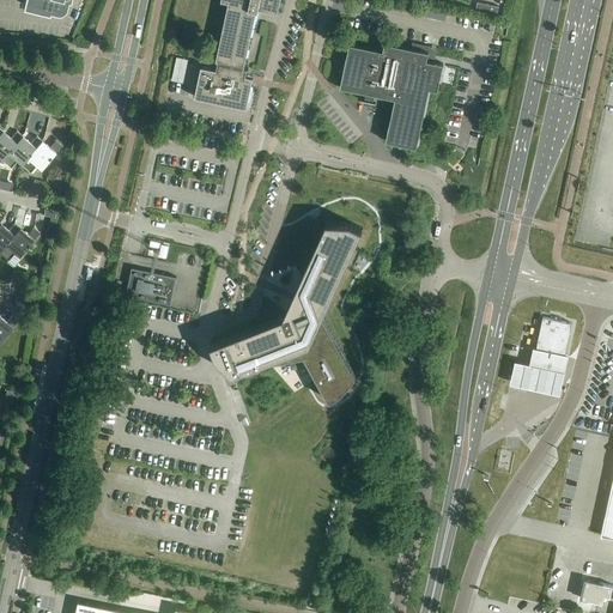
[(23,0),(22,5),(48,11),(49,7),(56,10),(65,5),(65,0),(23,0)]
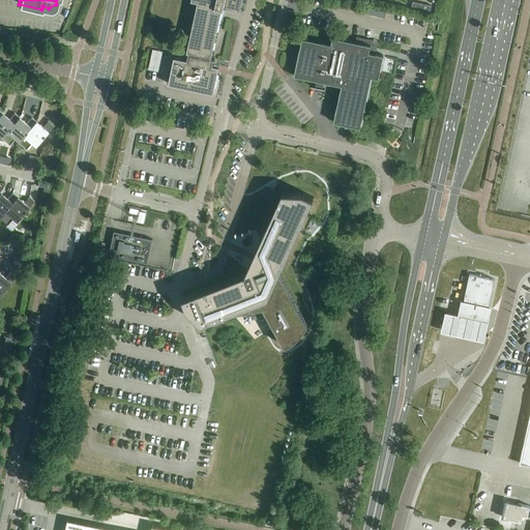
[(188,53),(187,60),(174,57),(168,84),(213,93),(219,66),(213,65),(214,59),(211,58),(222,9),(223,9),(224,7),(240,11),(242,0),(190,0),(192,0),(198,2),(186,52),(188,53)]
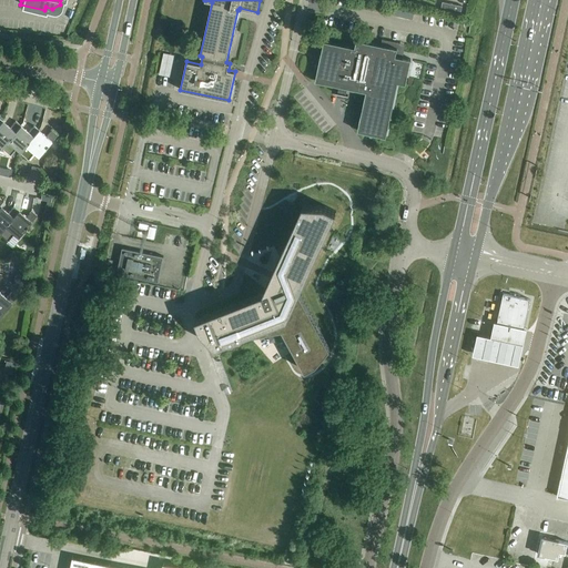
[(375,0),(374,0),(372,11),(384,13),(386,2),(375,0)]
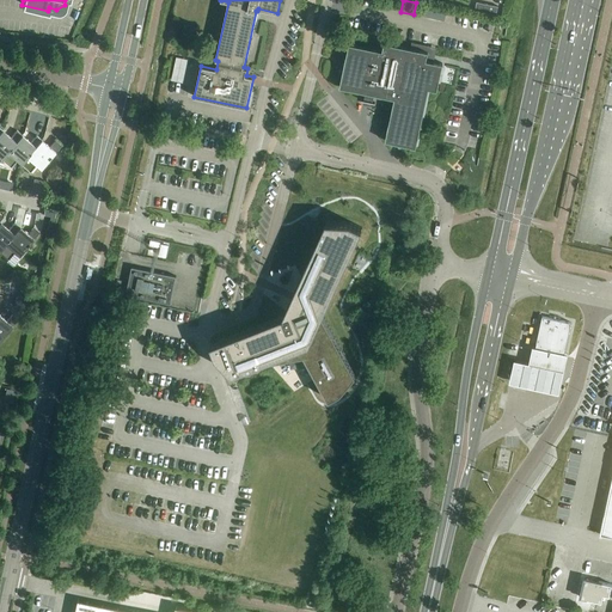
[(477,2),(476,8),(497,13),(499,7),(477,2)]
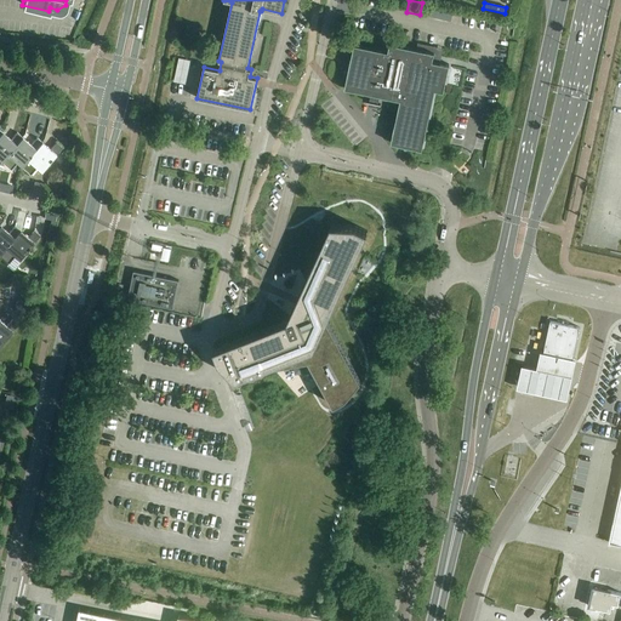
[(380,106),(381,104),(377,104),(380,96),(400,101),(391,143),(422,149),(436,90),(444,92),(450,66),(433,62),(434,52),(433,52),(425,50),(389,43),(388,51),(354,44),(345,89),(371,95),(369,102),(366,102),(380,106)]
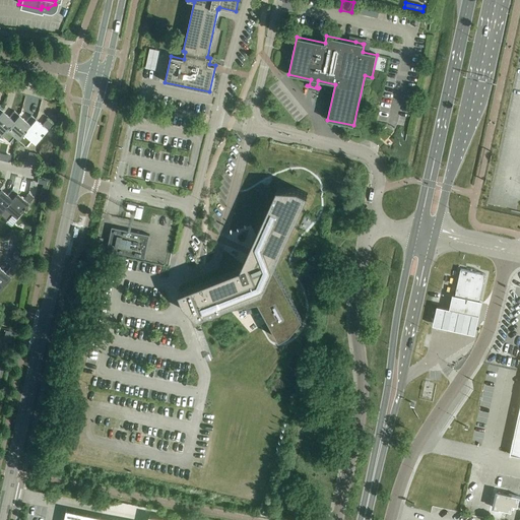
[(149,47),(146,67),(158,68),(160,48),(149,47)]
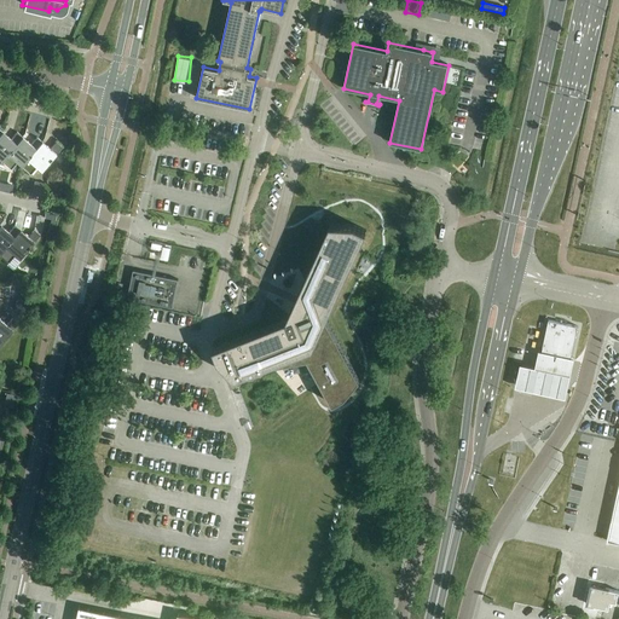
[(0,160),(3,162),(23,138),(17,133),(11,139),(3,133),(0,136),(0,160)]
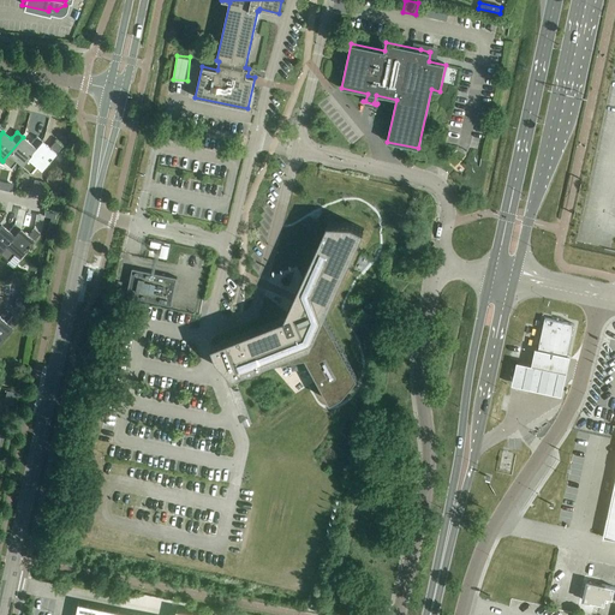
[(17,161),(22,166),(42,142),(36,137),(30,143),(23,137),(3,161),(11,168),(17,161)]
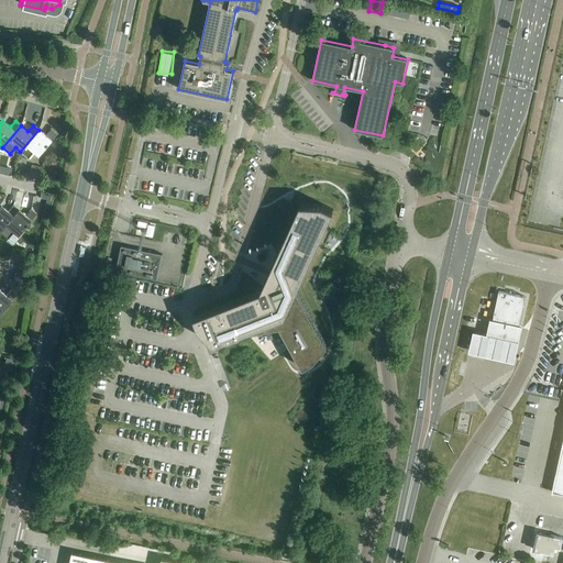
[(39,130),(20,152),(28,158),(33,152),(37,156),(56,134),(51,130),(45,135),(39,130)]
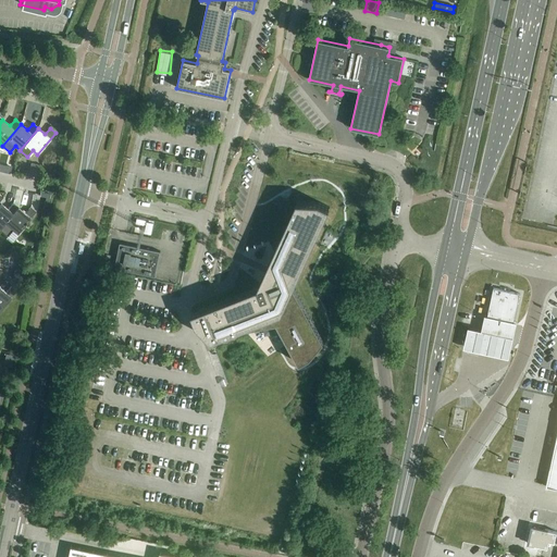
[(192,312),(196,324),(211,339),(237,330),(244,329),(276,322),(288,344),(299,363),(310,358),(323,342),(289,279),(305,258),(306,259),(330,208),(318,202),(297,201),(273,251),(277,259),(261,285),(192,312)]
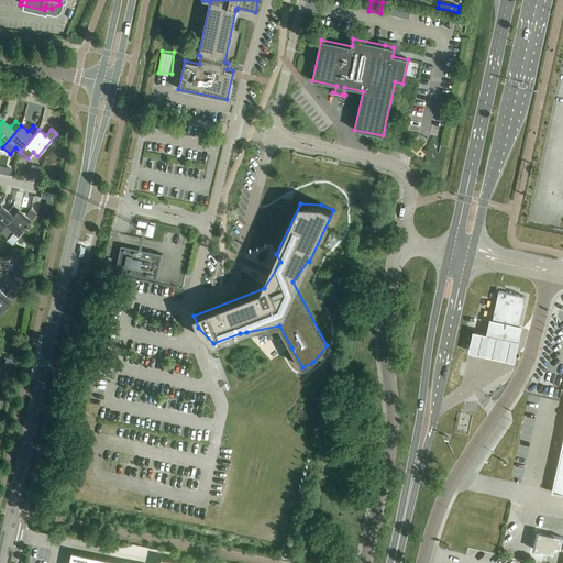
[(0,230),(19,209),(13,205),(8,211),(0,205),(0,230)]
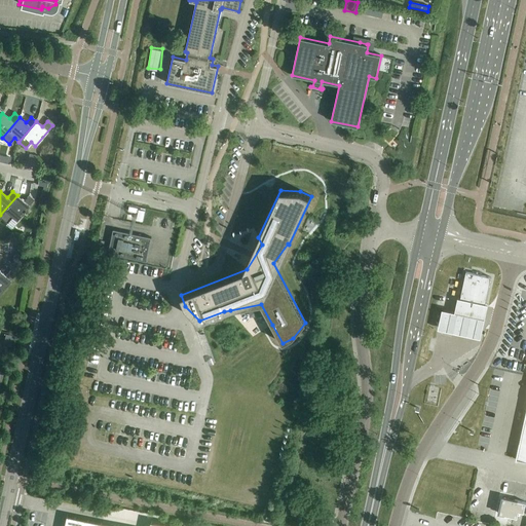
[(17,195),(0,215),(0,216),(7,223),(12,217),(16,221),(34,199),(29,195),(24,201),(17,195)]
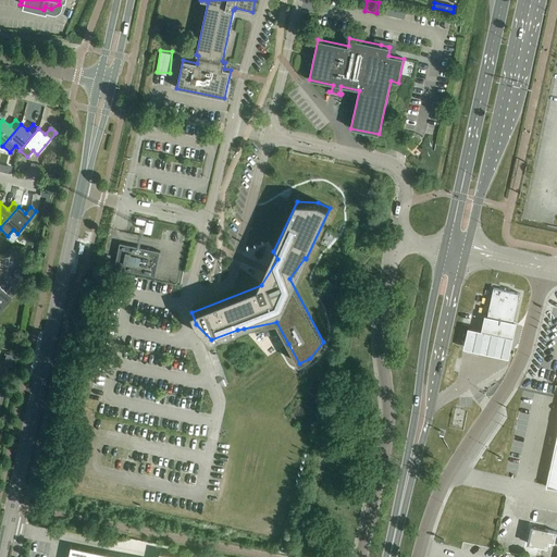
[(161,252),(120,244),(114,269),(156,277),(161,252)]
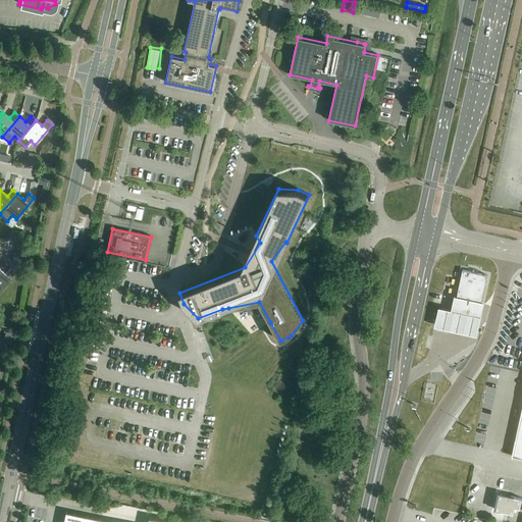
[(0,269),(0,291),(15,272),(10,268),(5,274),(0,269)]
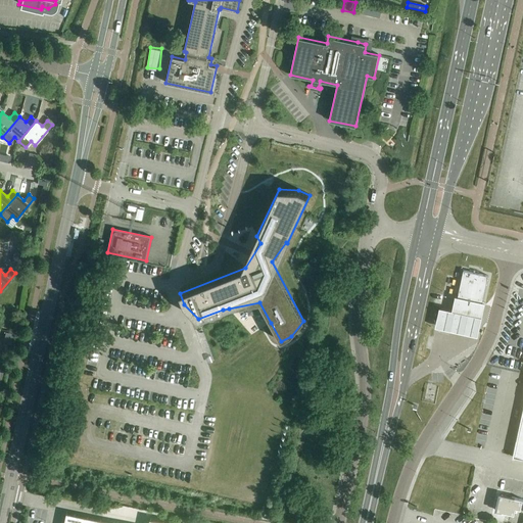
[(463,271),(458,298),(482,303),(488,276),(463,271)]
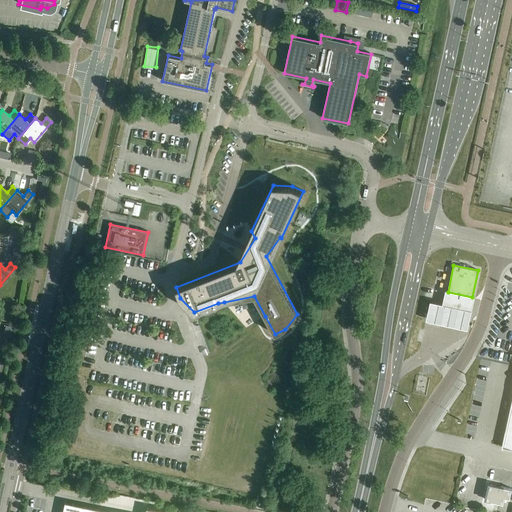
[(443,303),(430,301),(425,321),(468,330),(475,296),(473,295),(449,290),(445,289),(443,303)]
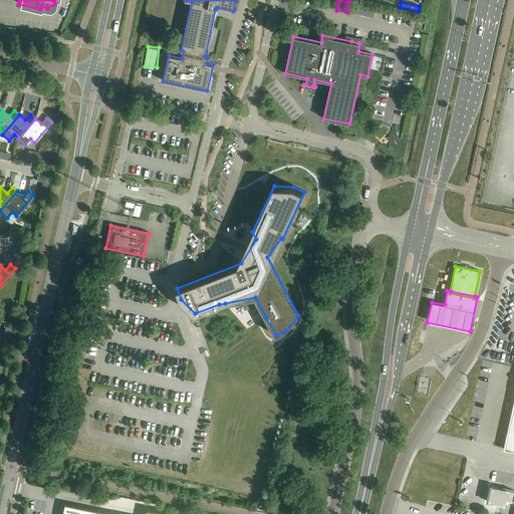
[(13,329),(8,327),(6,332),(5,338),(10,340),(13,329)]
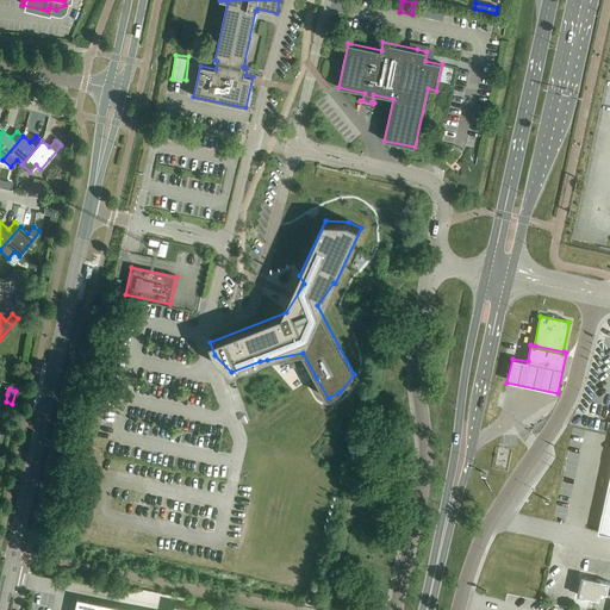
[(609,478),(598,533),(609,535),(609,478)]
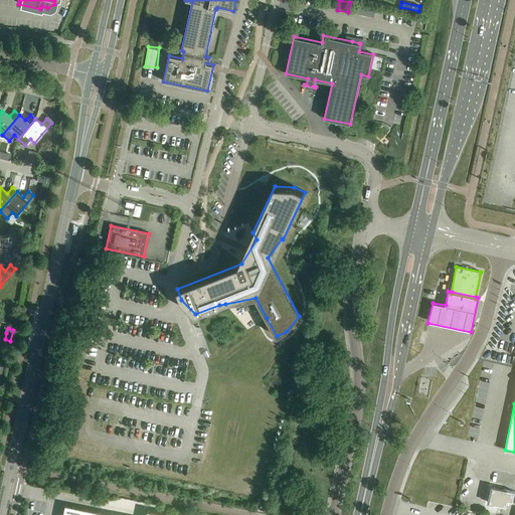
[(489,495),(488,503),(506,507),(507,500),(513,501),(514,492),(492,487),(490,495),(489,495)]
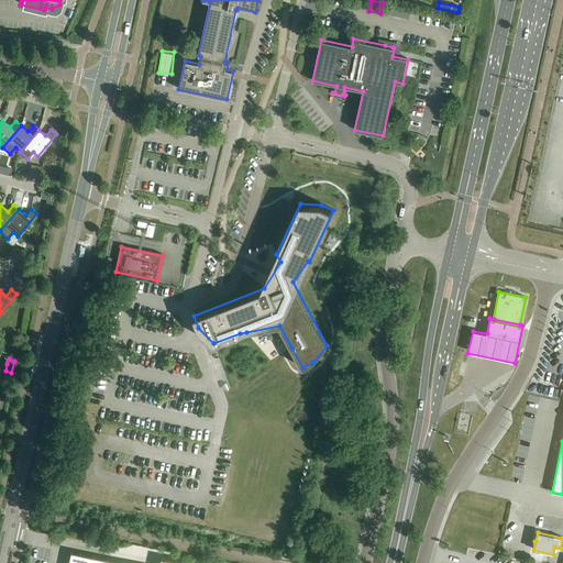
[(180,562),(169,561),(168,562),(121,562),(72,552),(69,562),(180,562)]
